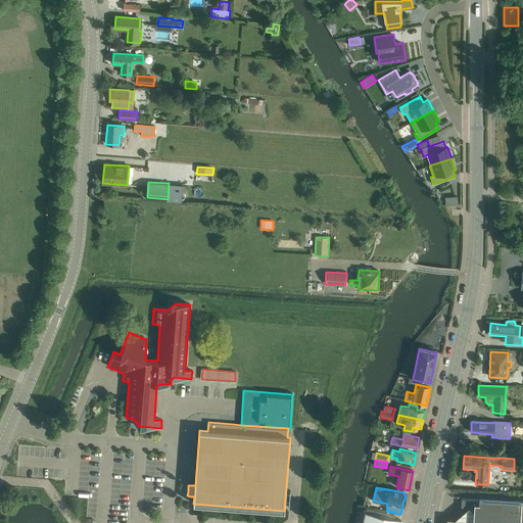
[(522,522),(522,501),(521,502),(462,498),(462,507),(473,508),(473,513),(472,522),(522,522)]
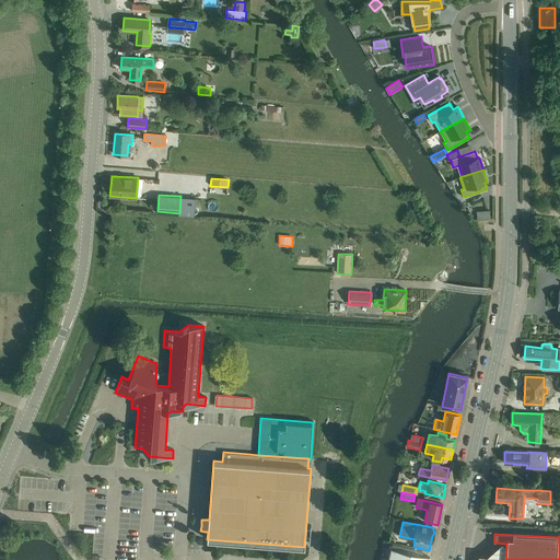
[(505,559),(506,549),(502,544),(491,552),(490,555),(487,558),(480,557),(478,557),(477,559),(505,559)]
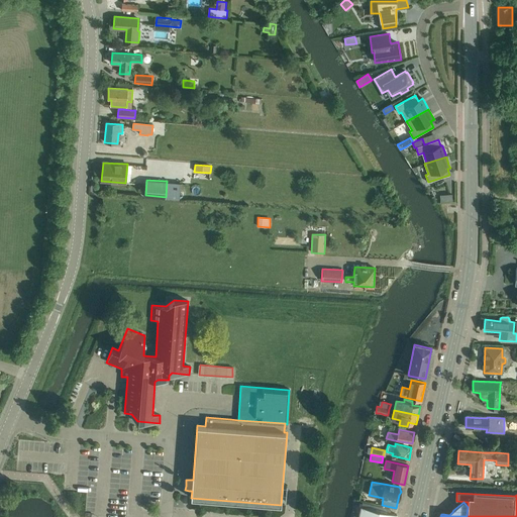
[(396,516),(397,515),(360,507),(357,516),(396,516)]
